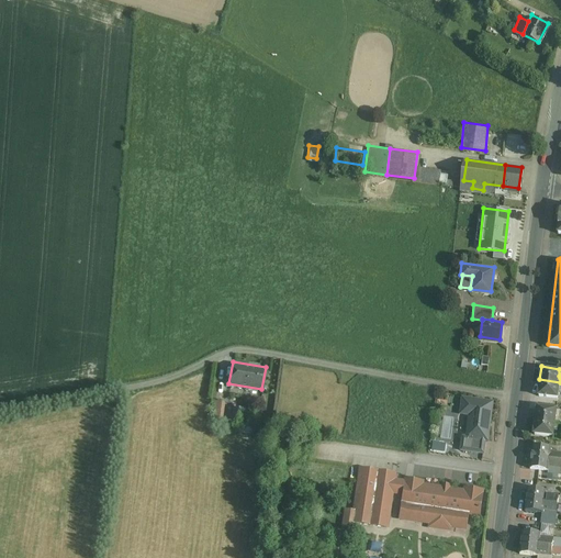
[(560,382),(539,379),(538,392),(557,394),(557,388),(560,389),(560,382)]
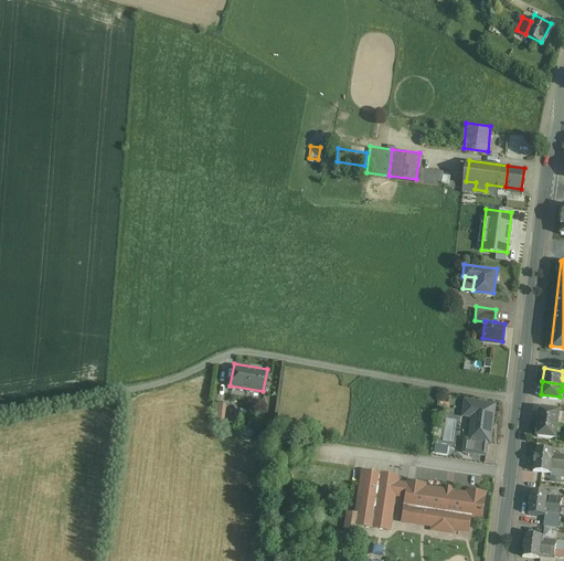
[(493,402),(465,398),(463,412),(471,413),(468,436),(487,440),(489,440),(493,402)]
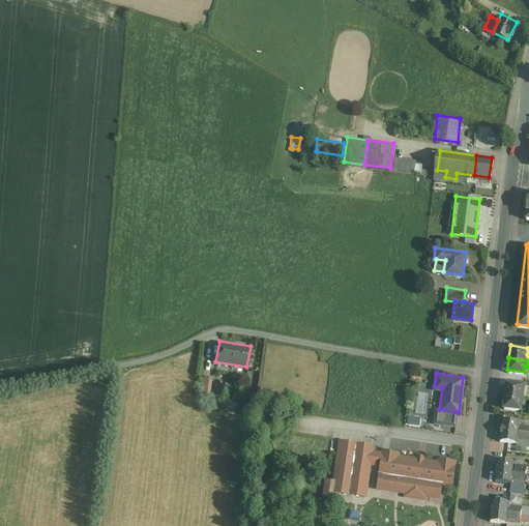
[(210,376),(201,375),(199,390),(203,391),(202,397),(208,397),(210,376)]
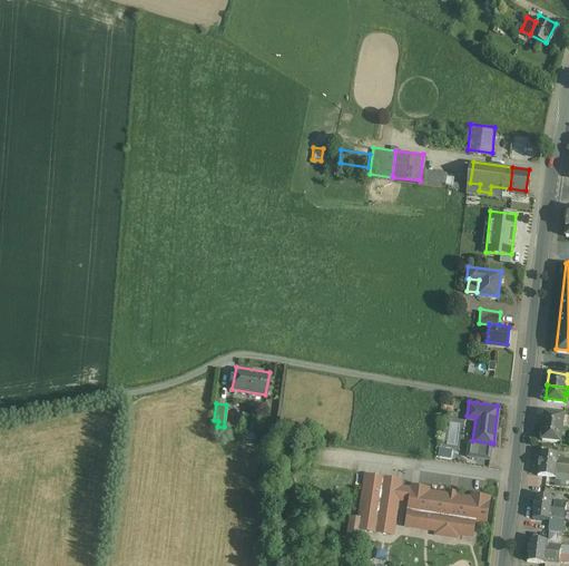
[(563,412),(545,410),(542,423),(565,427),(565,420),(562,419),(563,412)]
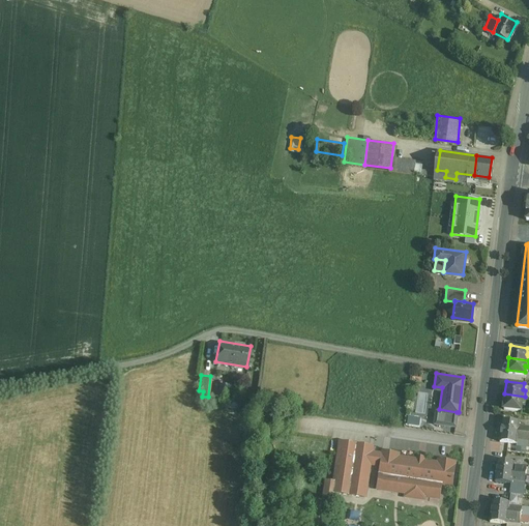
[(228,383),(218,382),(216,398),(226,400),(228,383)]
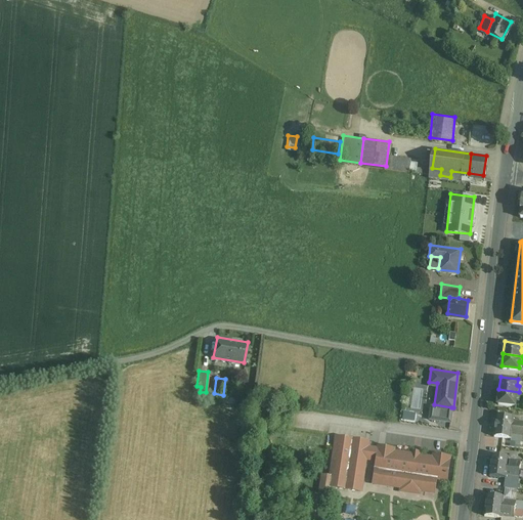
[(519,392),(498,389),(497,401),(515,403),(515,397),(518,398),(519,392)]
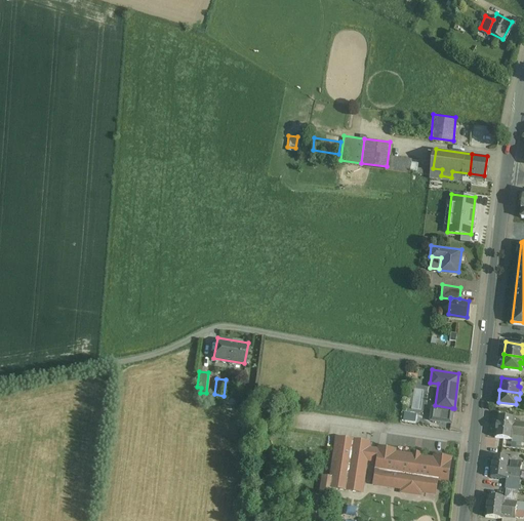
[(435,405),(431,404),(430,417),(450,421),(452,408),(435,405)]
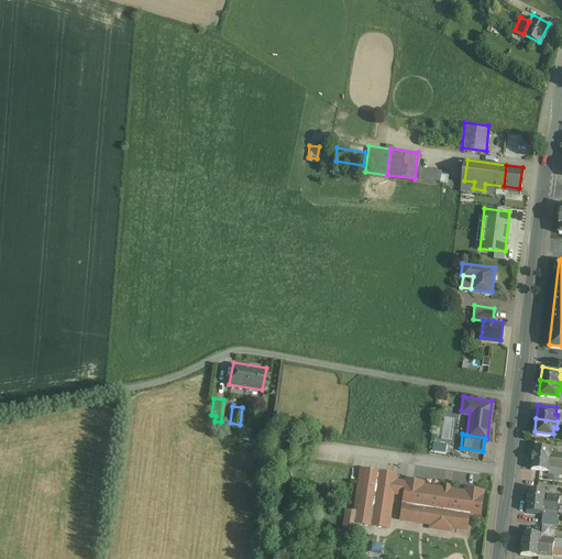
[(561,450),(551,449),(551,446),(533,444),(531,455),(561,458),(561,450)]
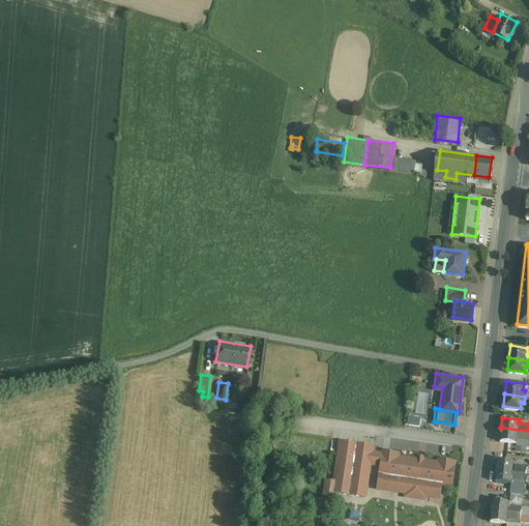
[(528,436),(528,431),(500,428),(499,439),(516,441),(517,438),(528,439),(528,436)]
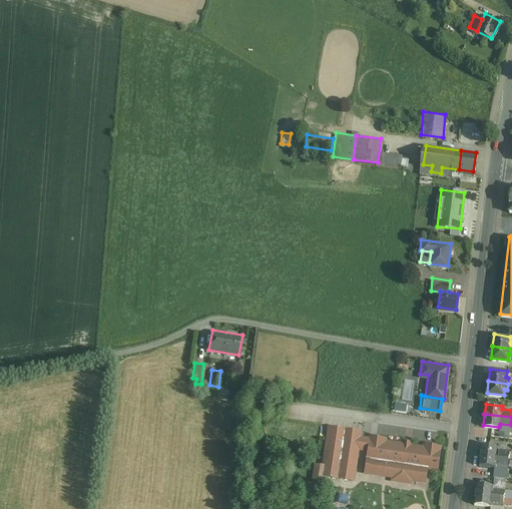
[(358,448),(367,449),(364,470),(392,474),(392,478),(410,480),(410,477),(425,479),(427,466),(437,467),(440,445),(424,442),(423,445),(385,439),(386,436),(369,434),(369,436),(359,435),(360,429),(327,424),(321,463),(314,462),(311,480),(322,481),(323,474),(353,479),(358,448)]
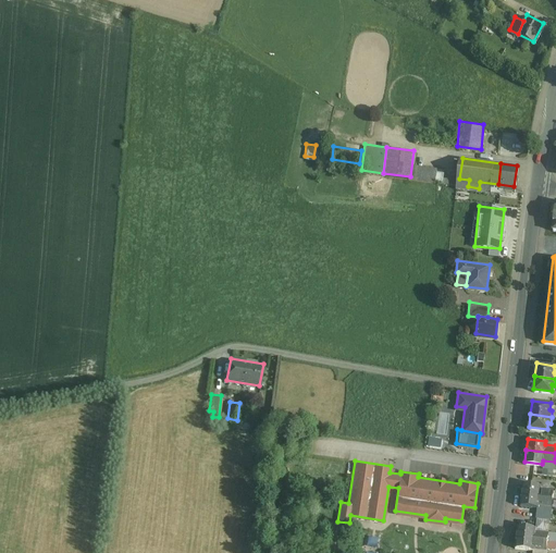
[(553,488),(540,487),(540,483),(522,481),(521,492),(552,495),(553,488)]
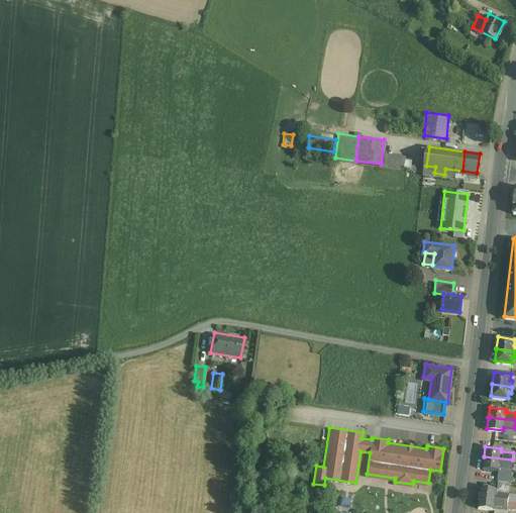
[(512,459),(484,456),(482,467),(499,469),(499,466),(511,468),(512,459)]
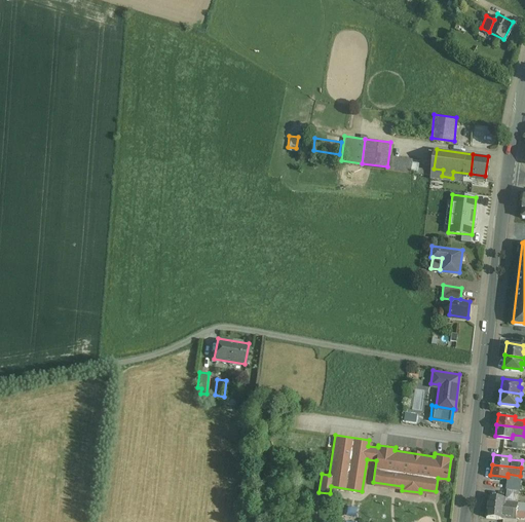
[(517,500),(504,499),(504,496),(488,494),(487,505),(516,508),(517,500)]
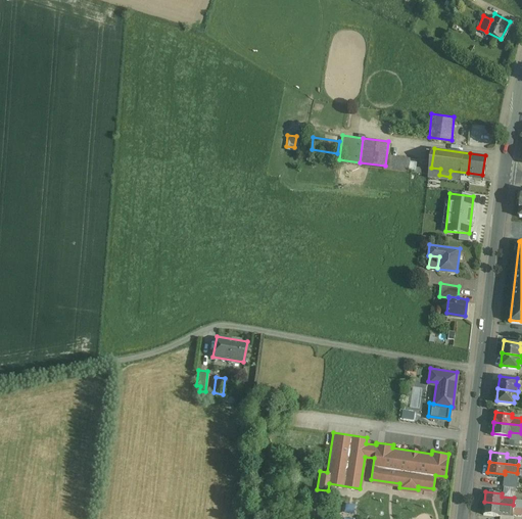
[(521,498),(514,498),(513,505),(521,506),(521,498)]
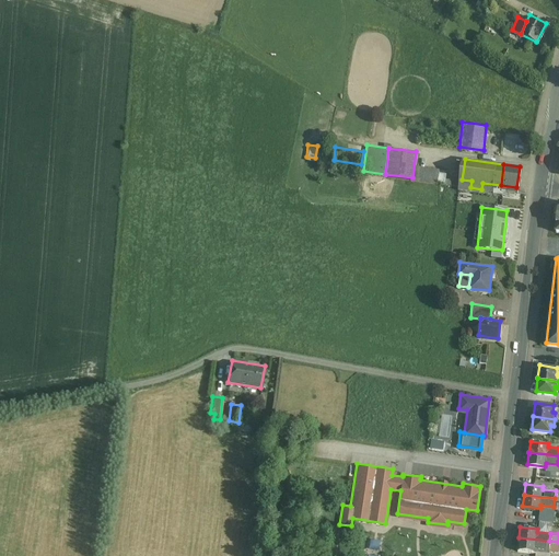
[(549,541),(519,537),(516,548),(535,551),(535,547),(548,549),(549,541)]
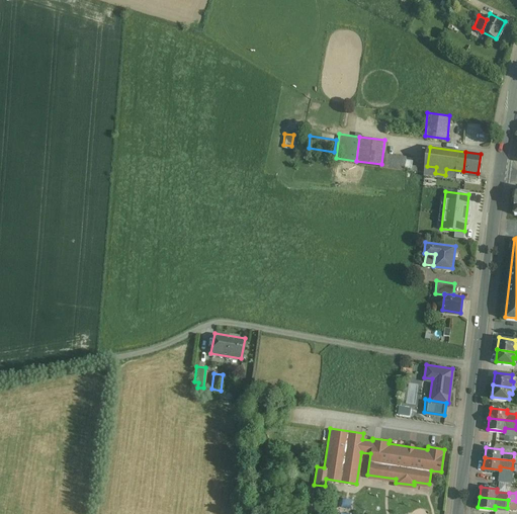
[(516,501),(508,500),(507,508),(515,509),(516,506),(516,501)]
